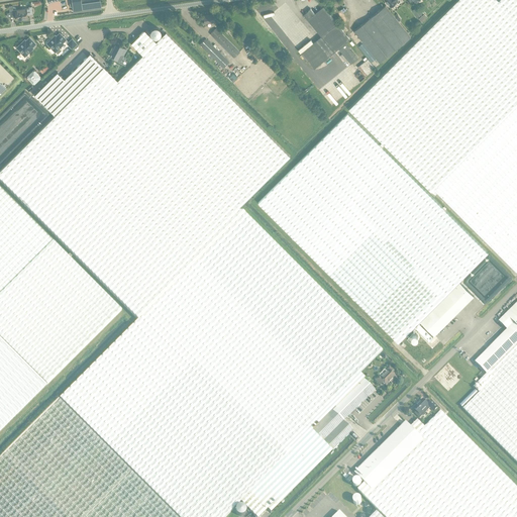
[(69,0),(70,7),(72,6),(73,11),(78,10),(78,9),(82,8),(100,6),(101,6),(99,0),(69,0)]
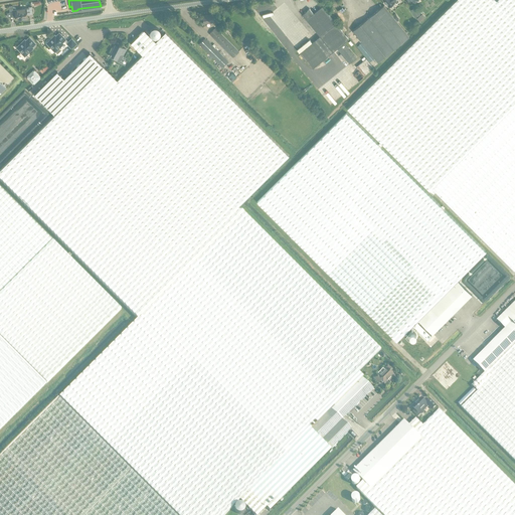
[(514,0),(455,0),(348,109),(434,193),(436,191),(514,271),(514,270),(514,0)]
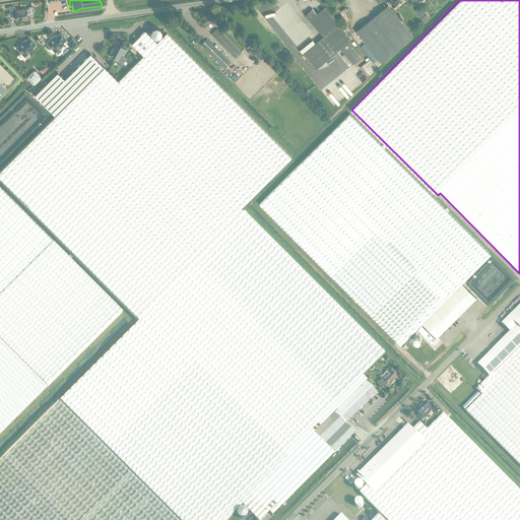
[(20,9),(19,9),(13,10),(12,5),(9,6),(10,12),(8,13),(7,13),(6,14),(7,16),(8,16),(9,17),(16,16),(16,19),(22,18),(20,9)]
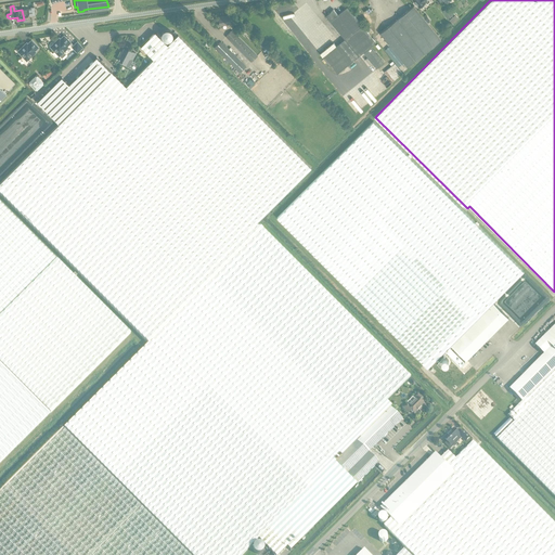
[(426,14),(423,16),(414,5),(397,20),(424,53),(441,39),(427,22),(430,20),(426,14)]
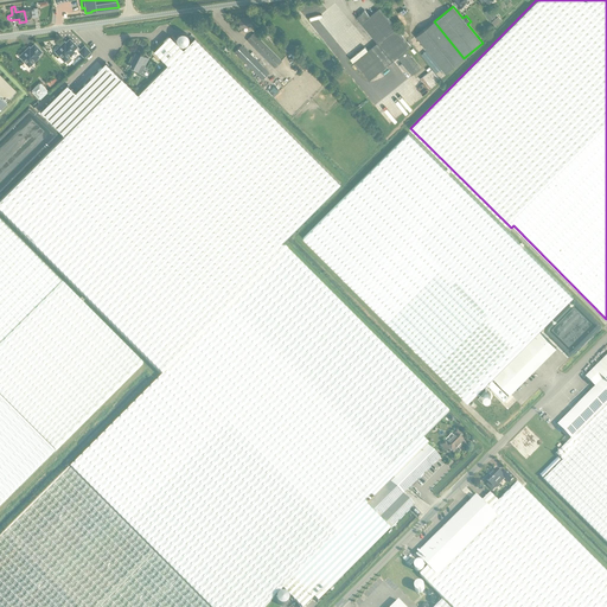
[(32,17),(38,16),(37,7),(33,8),(33,10),(24,11),(26,21),(32,21),(32,17)]
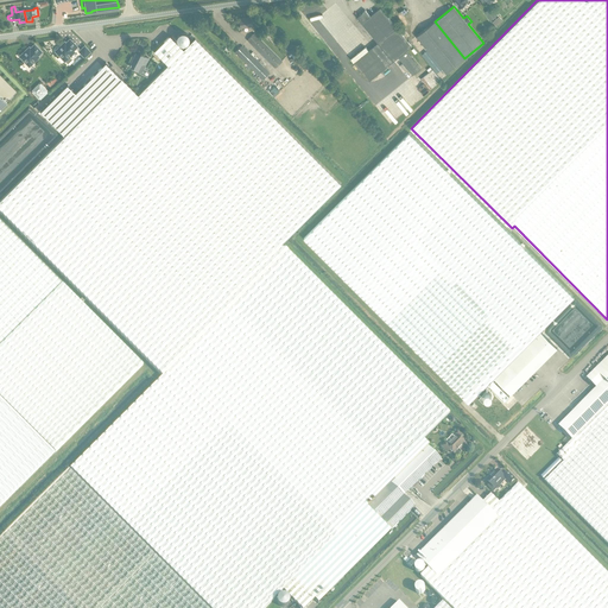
[(412,46),(409,43),(380,7),(367,18),(363,12),(358,17),(378,43),(354,62),(369,81),(399,57),(413,75),(420,69),(406,51),(412,46)]
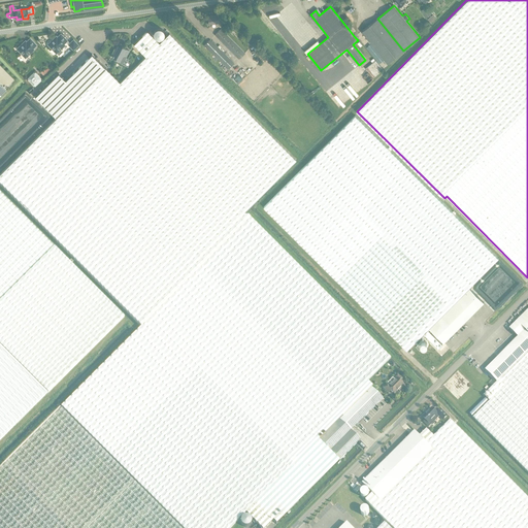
[(426,7),(422,10),(427,18),(431,14),(426,7)]
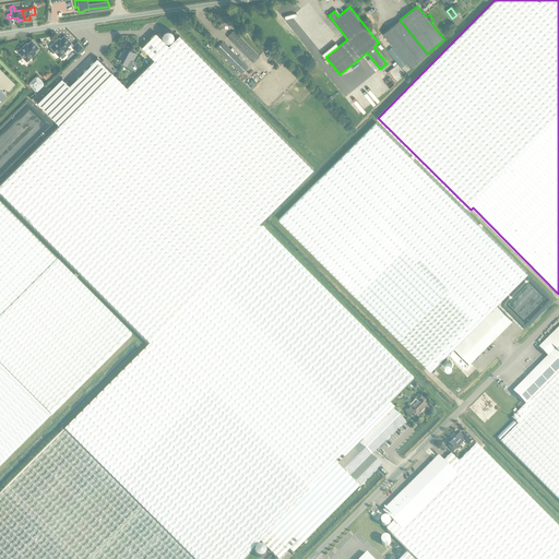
[(221,25),(236,23),(234,14),(219,16),(221,25)]
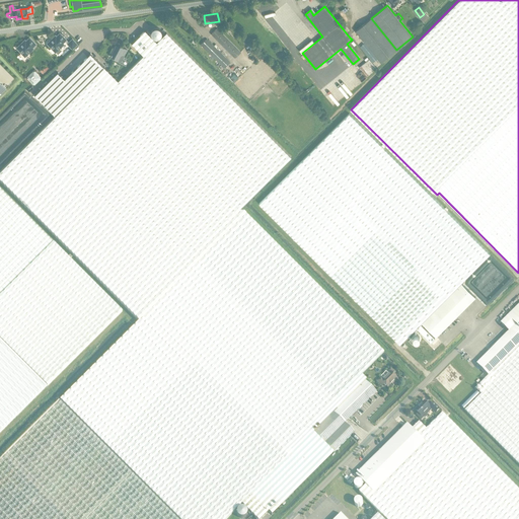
[(381,62),(396,50),(371,18),(356,30),(381,62)]
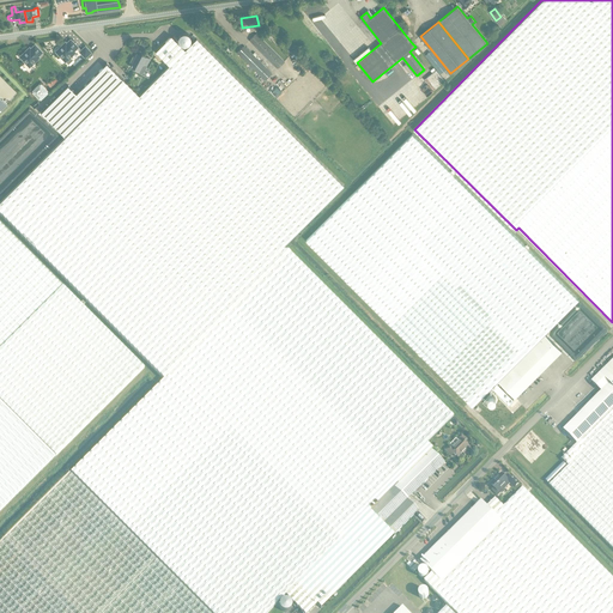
[(278,68),(284,61),(256,32),(249,40),(278,68)]
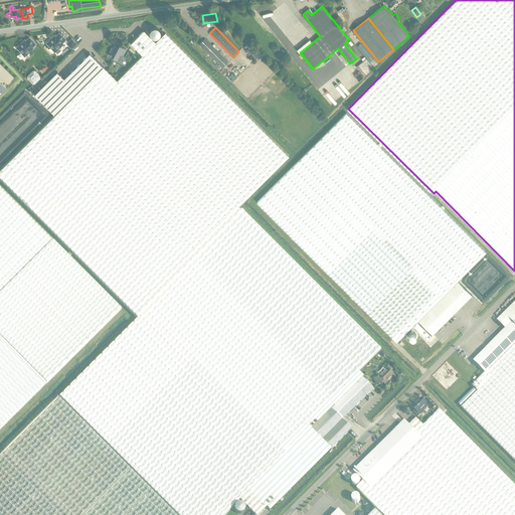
[(54,115),(0,169),(0,181),(137,319),(184,273),(243,213),(240,210),(236,206),(285,159),(288,155),(165,32),(155,41),(144,29),(131,42),(139,51),(142,54),(143,54),(117,80),(103,66),(90,52),(64,77),(57,70),(34,94),(54,115)]
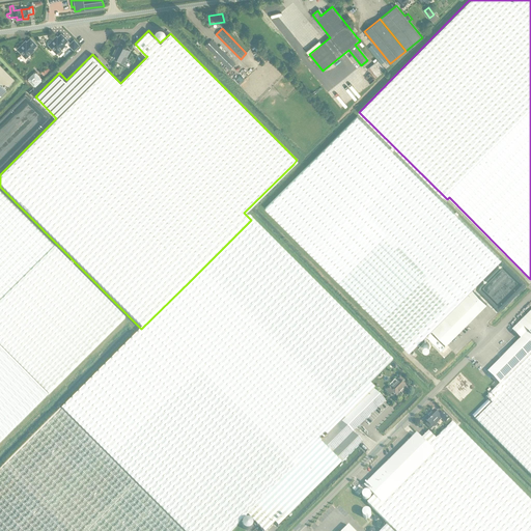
[(56,36),(48,44),(56,53),(59,56),(63,51),(61,49),(65,45),(64,44),(66,42),(68,45),(70,43),(67,40),(61,33),(57,37),(56,36)]
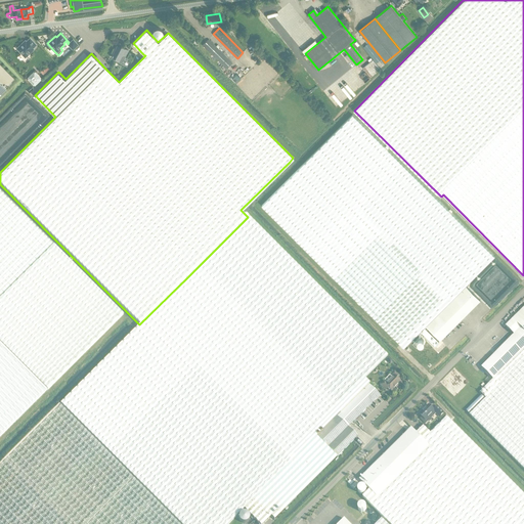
[(16,48),(25,56),(34,49),(33,47),(36,44),(30,38),(26,41),(25,40),(16,48)]
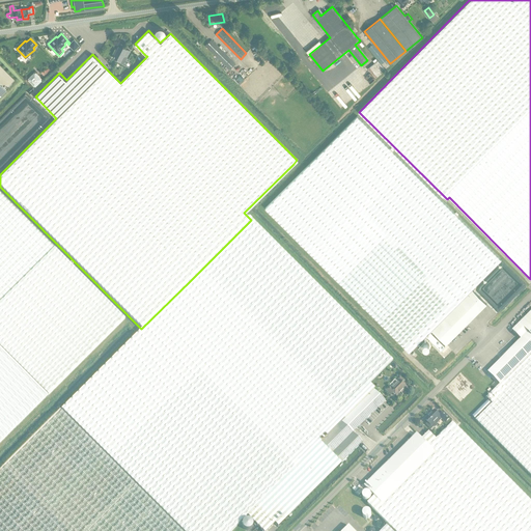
[(79,45),(74,39),(68,45),(74,50),(79,45)]
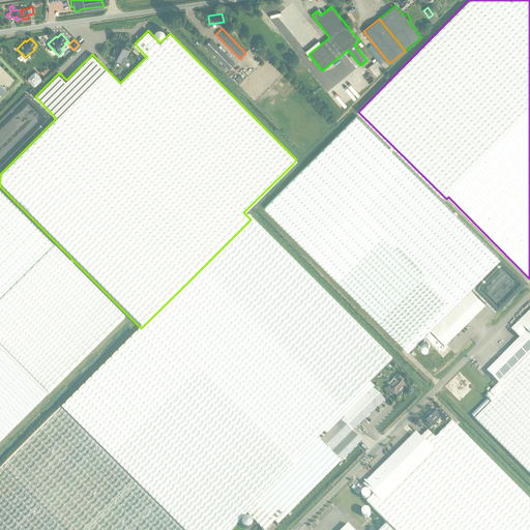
[(229,69),(235,63),(211,39),(205,46),(229,69)]
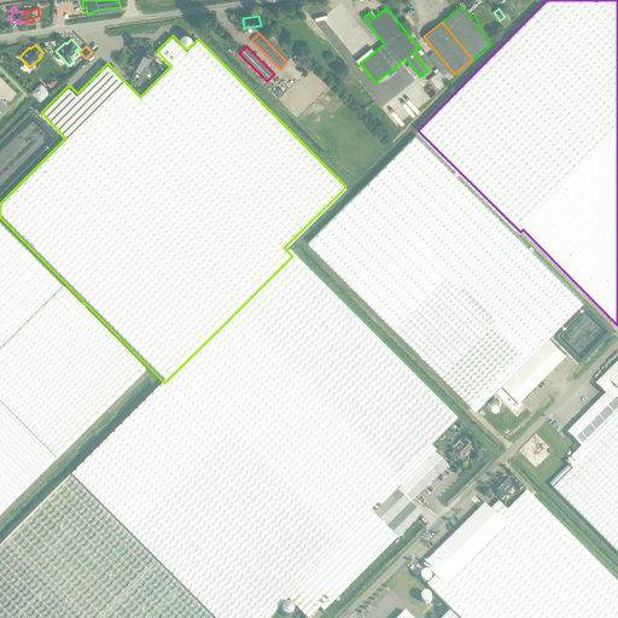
[(138,53),(132,66),(140,71),(144,74),(146,69),(147,68),(146,68),(146,65),(147,66),(151,59),(143,54),(143,56),(138,53)]
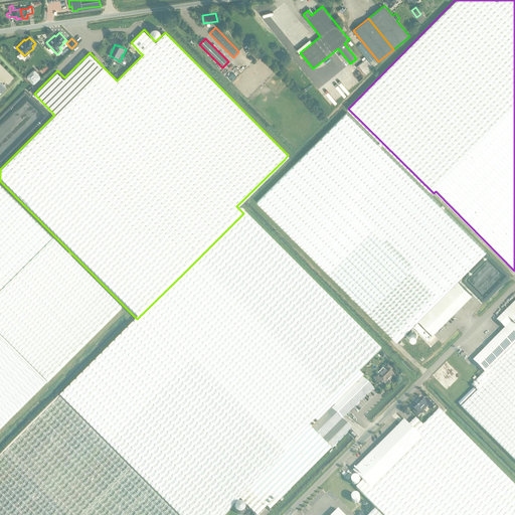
[(373,68),(366,60),(359,66),(366,74),(373,68)]
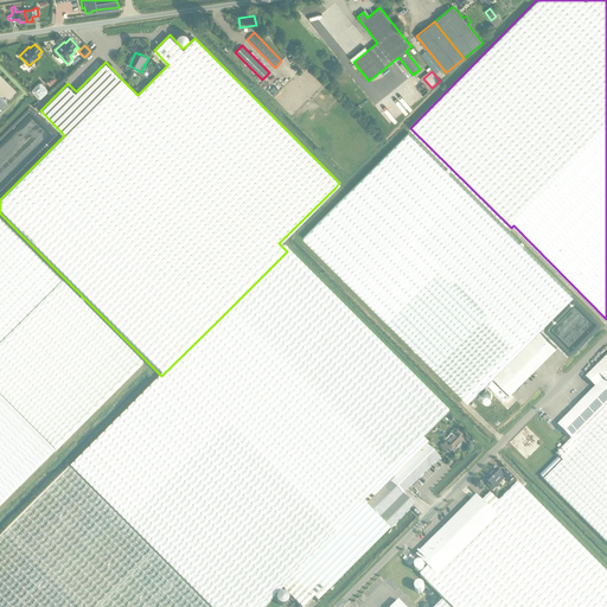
[(40,98),(48,91),(46,90),(48,90),(40,83),(39,83),(32,89),(32,90),(32,91),(38,98),(39,97),(40,98)]
